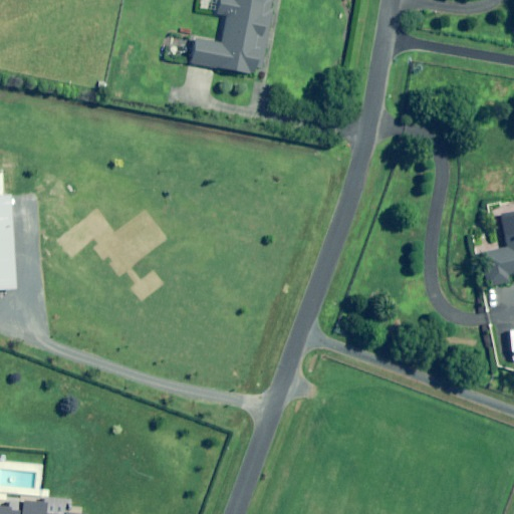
[(271,0),(201,0),(199,10),(224,15),(219,43),(193,39),(188,64),(251,75),(253,67),(259,68),(271,0)]
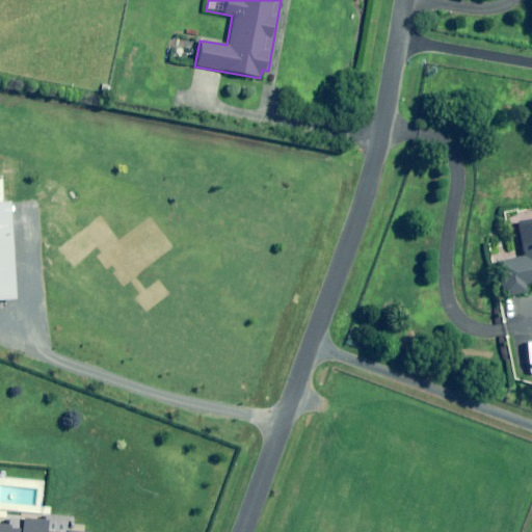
[(190,52),(171,49),(169,62),(188,64),(190,52)]
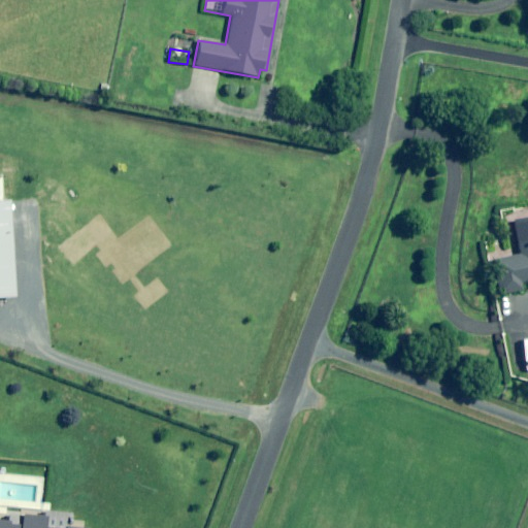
[(11,202),(0,203),(0,296),(18,295),(11,202)]
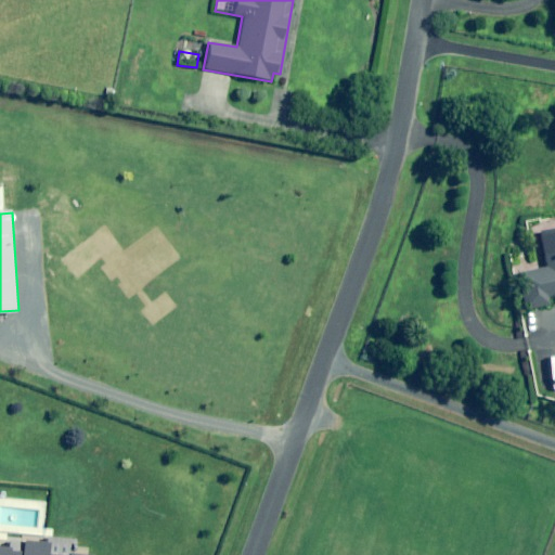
[(554,229),(538,232),(545,268),(516,274),(523,310),(554,302),(554,229)]
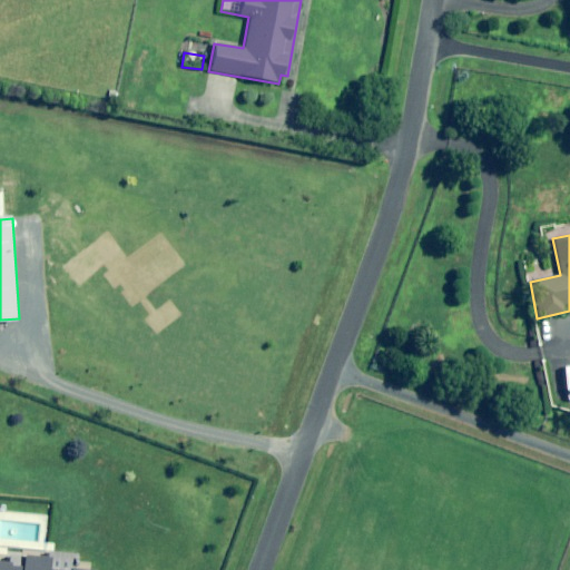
[(0,569),(84,569),(76,569),(75,569),(52,569),(53,559),(20,557),(19,566),(0,563),(0,569)]
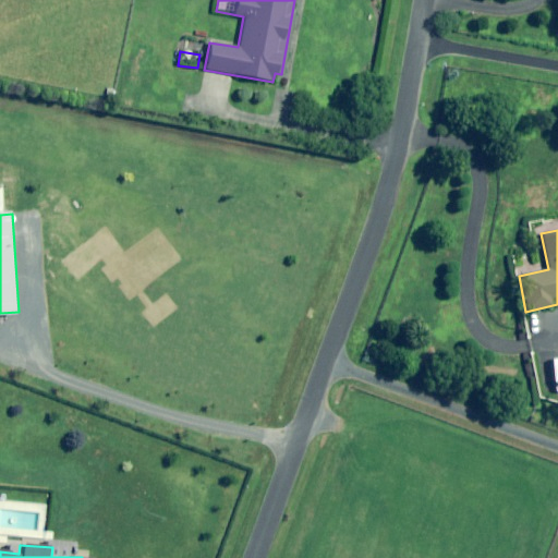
All buildings are outlined.
